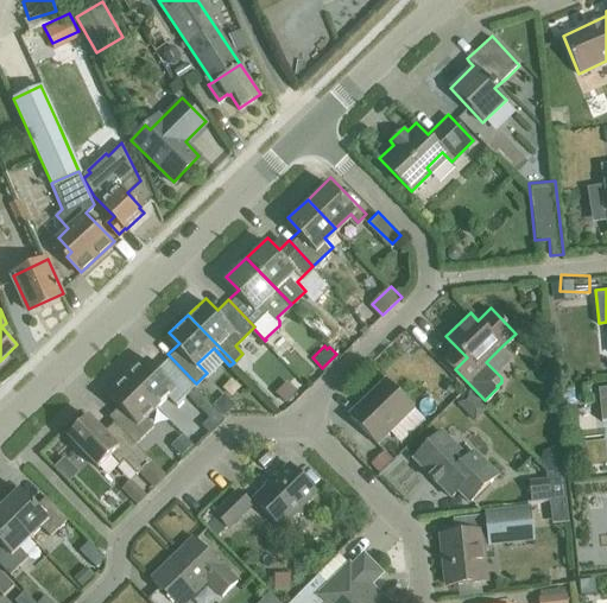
[(149,354),(128,373),(157,402),(168,392),(177,401),(196,383),(168,354),(158,363),(149,354)]
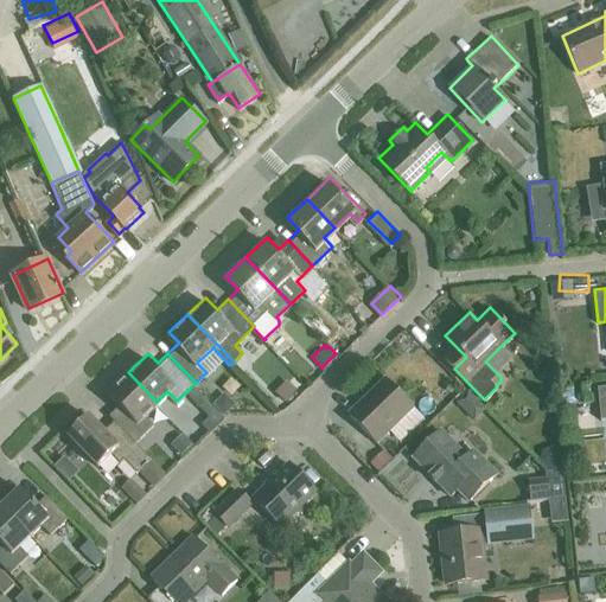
[(117,399),(108,409),(114,416),(136,440),(154,422),(145,412),(157,402),(128,372),(109,390),(117,399)]
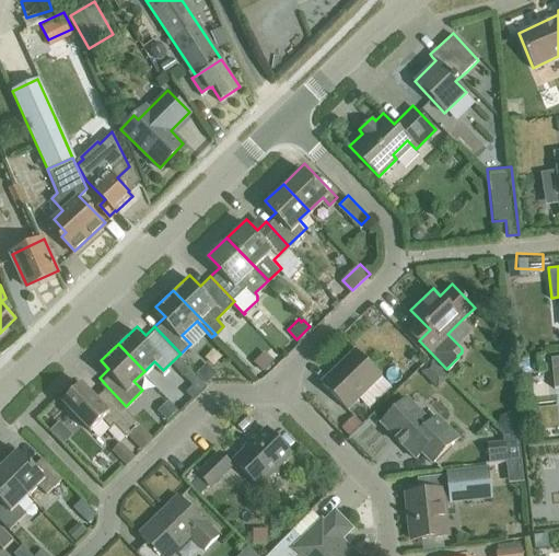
[(265,349),(254,360),(263,369),(274,358),(265,349)]
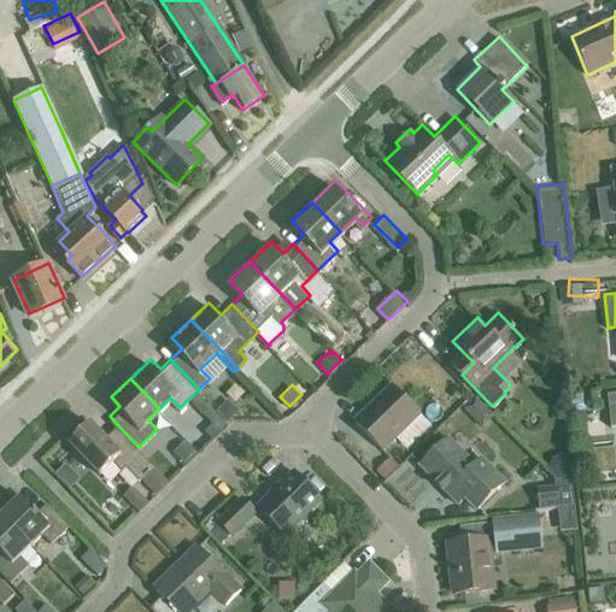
[(406,447),(414,440),(429,424),(417,412),(418,411),(392,384),(353,421),(380,448),(394,435),(406,447)]
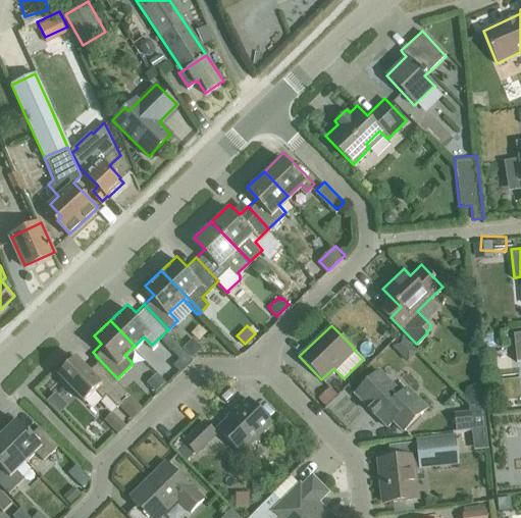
[(402,334),(392,345),(407,360),(417,351),(402,334)]
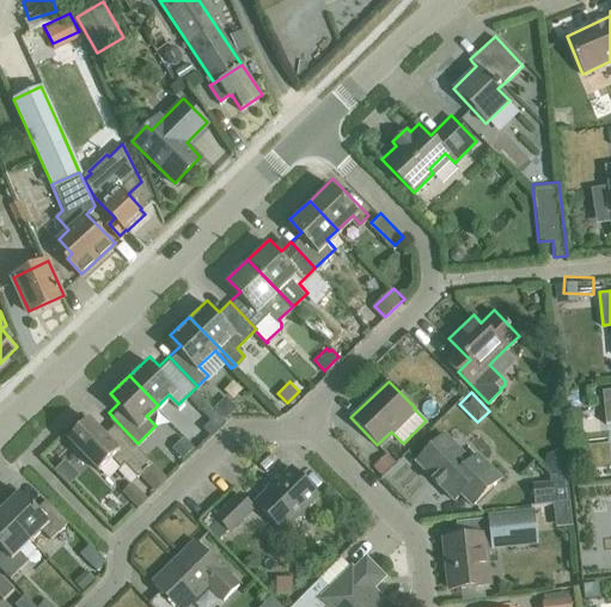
[(138,443),(115,420),(104,429),(90,414),(69,434),(101,467),(114,454),(121,463),(124,459),(138,473),(141,471),(156,486),(166,476),(152,460),(153,460),(138,443)]
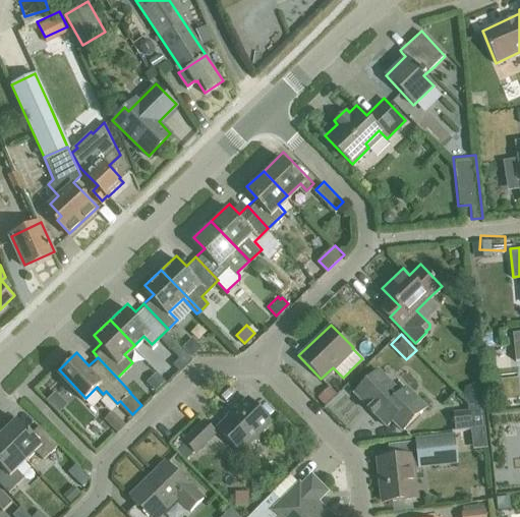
[(155,384),(166,376),(159,365),(148,374),(155,384)]
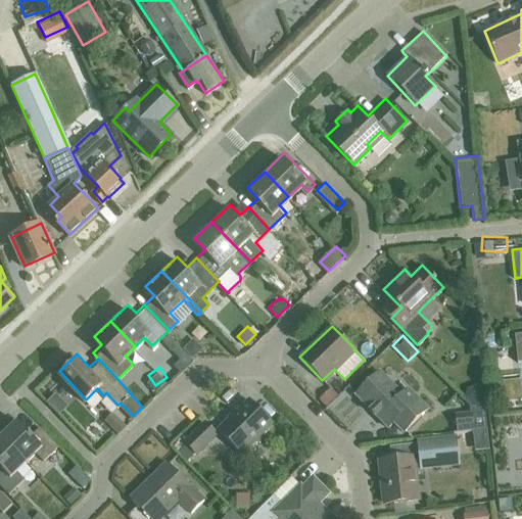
[(356,393),(387,426),(392,421),(402,431),(426,408),(407,387),(401,393),(379,371),(356,393)]
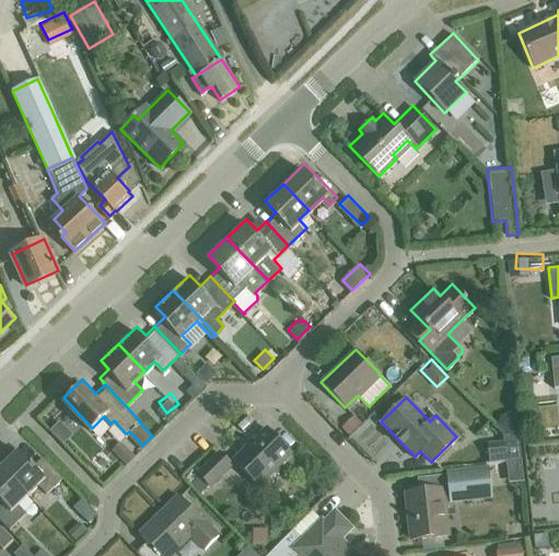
[(357,409),(344,419),(352,431),(365,421),(357,409)]
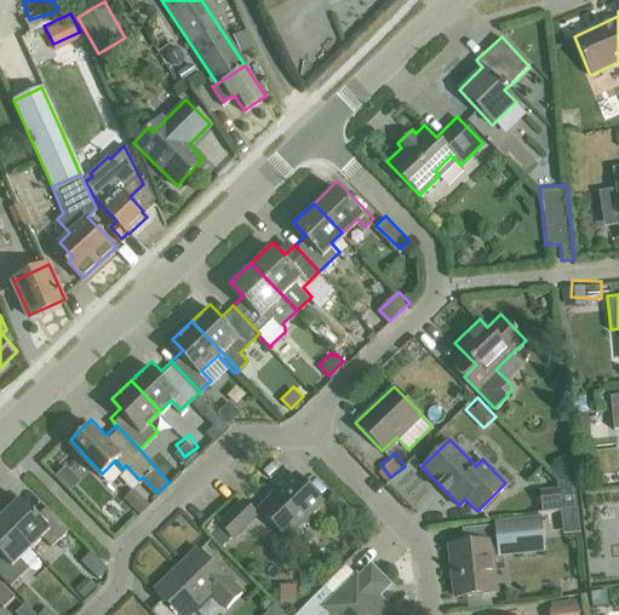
[(554,460),(550,470),(561,482),(573,481),(571,459),(563,455),(554,460)]
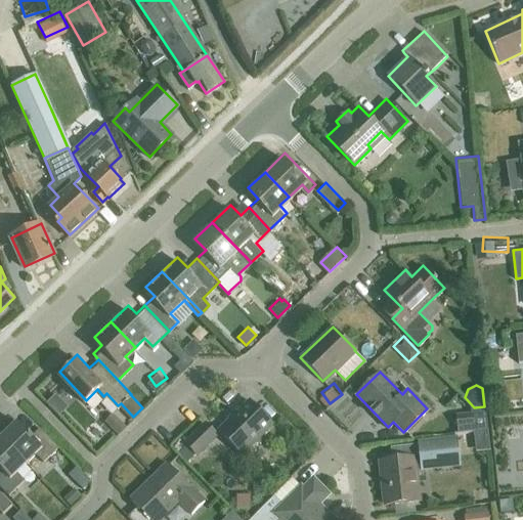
[(260,434),(271,423),(249,399),(218,430),(241,453),(252,442),(260,442),(260,434)]
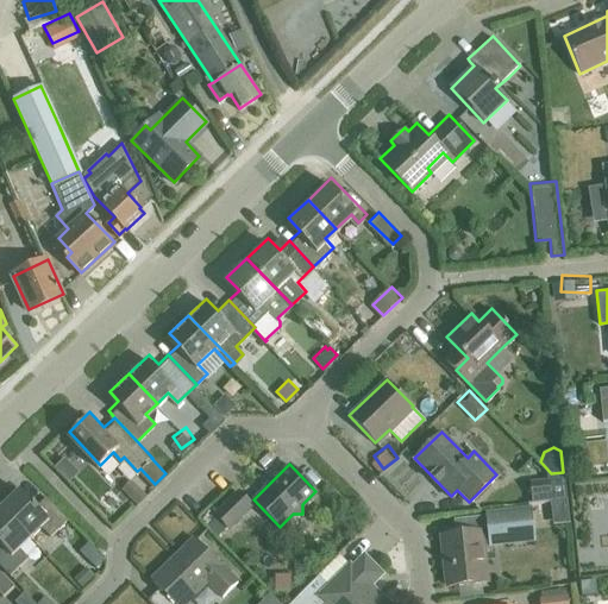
[(546,479),(528,482),(531,502),(550,499),(565,498),(563,471),(563,472),(551,473),(546,473),(546,479)]
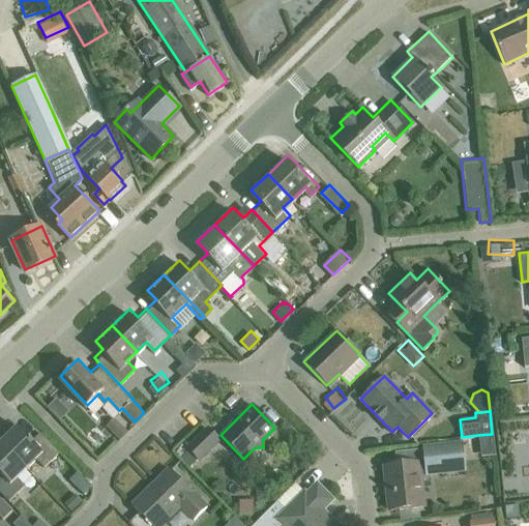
[(113,415),(105,424),(118,438),(126,429),(113,415)]
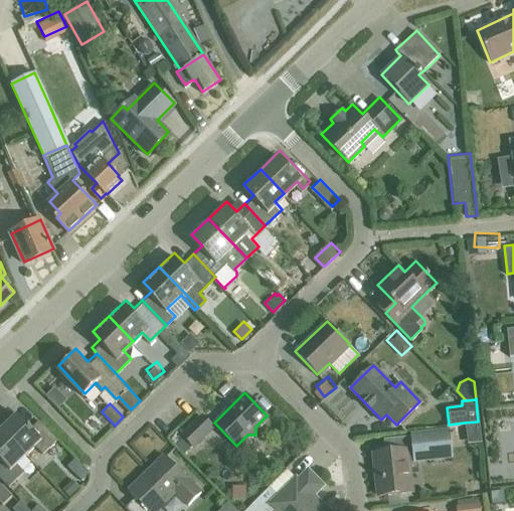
[(19,409),(1,427),(24,452),(35,442),(43,451),(58,437),(40,416),(32,423),(19,409)]
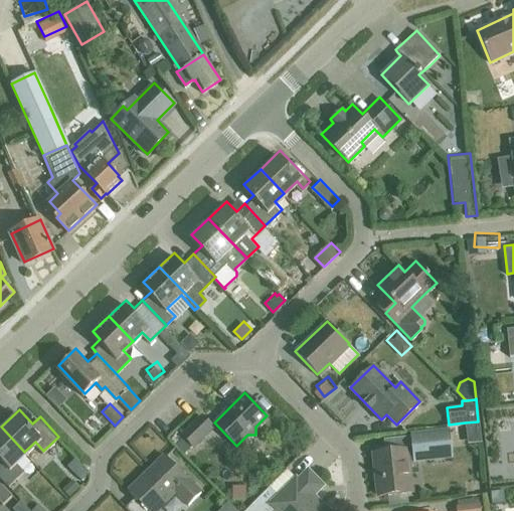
[(202,416),(182,436),(175,443),(184,452),(211,426),(202,416)]
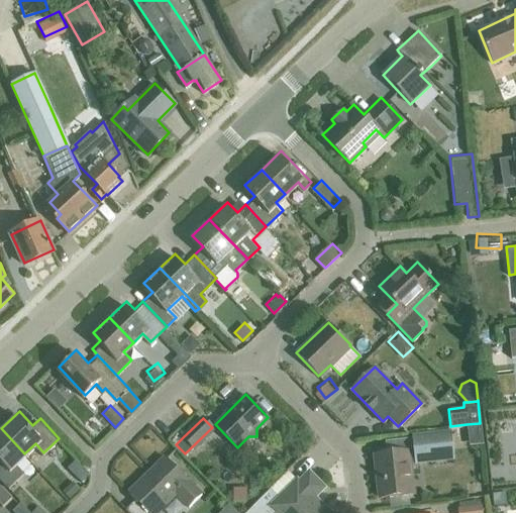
[(24,453),(1,428),(0,428),(0,477),(7,486),(23,471),(15,463),(24,453)]
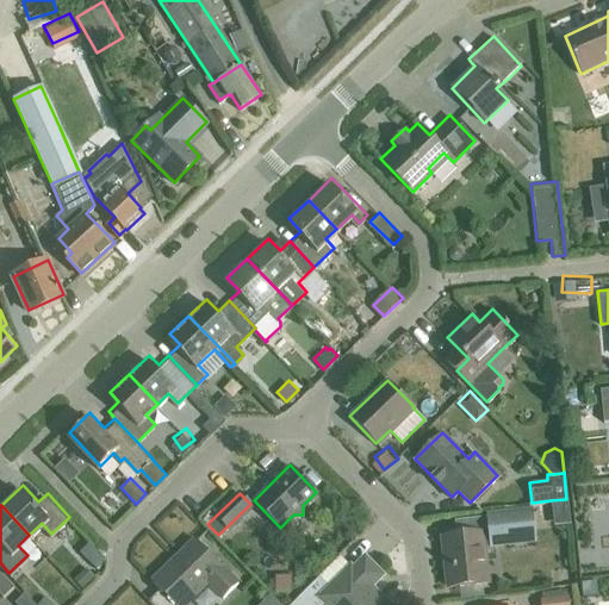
[(485,515),(454,518),(455,534),(442,535),(448,585),(486,581),(482,538),(530,534),(528,510),(485,515)]
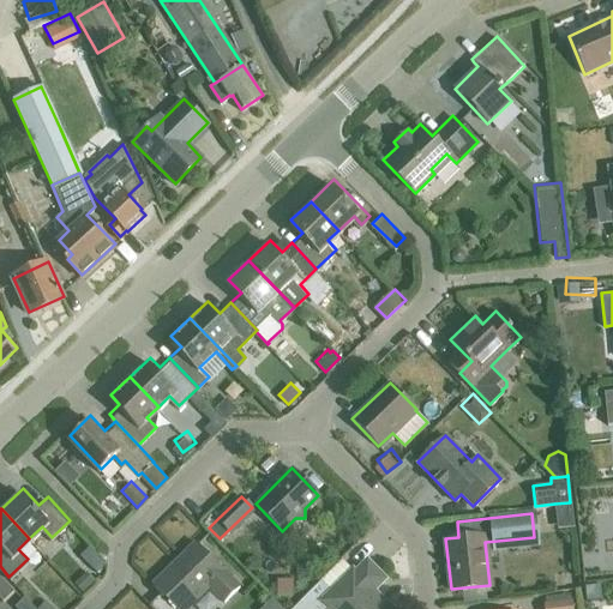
[(148,603),(152,608),(184,608),(208,585),(222,601),(238,585),(223,571),(196,541),(151,584),(160,592),(148,603)]
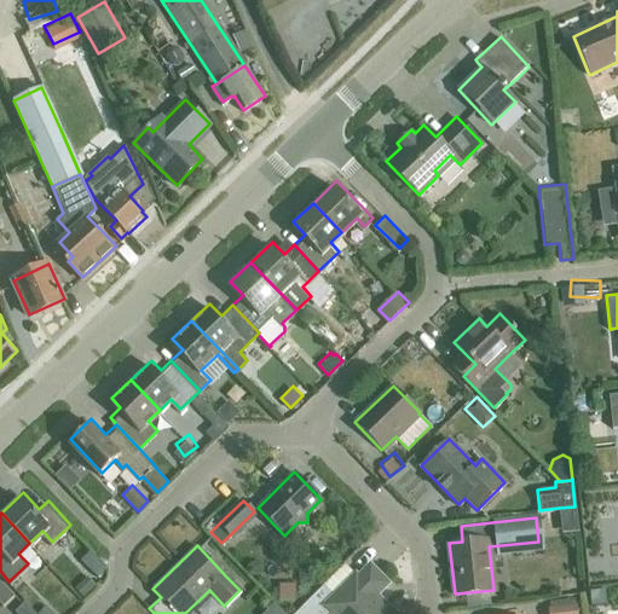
[(348,561),(330,578),(338,586),(357,571),(348,561)]
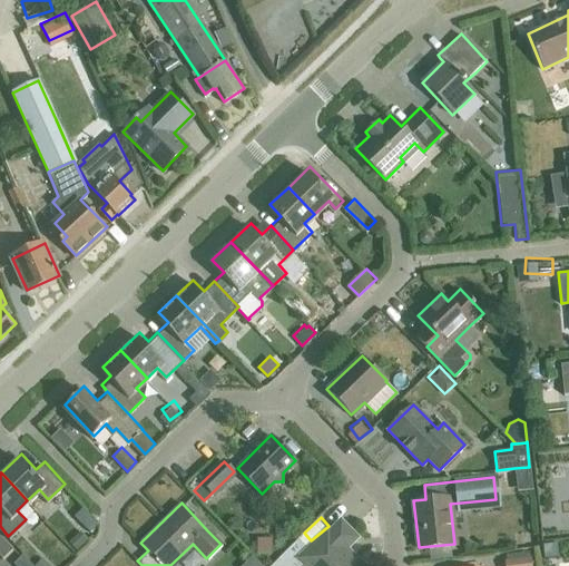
[(363,565),(345,548),(356,537),(340,519),(329,530),(326,528),(307,547),(297,538),(268,565),(301,565),(304,564),(305,565),(363,565)]
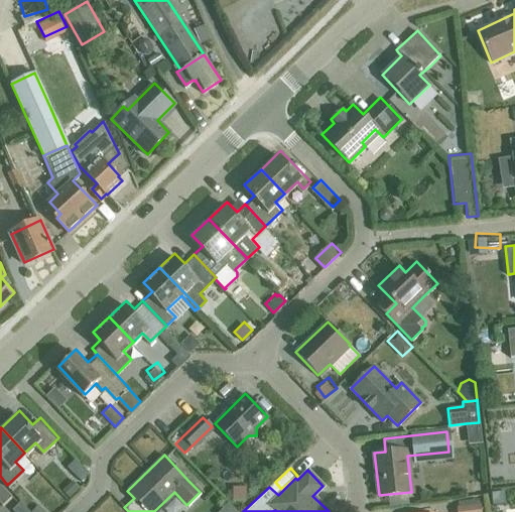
[(59,489),(68,497),(79,487),(72,479),(59,489)]
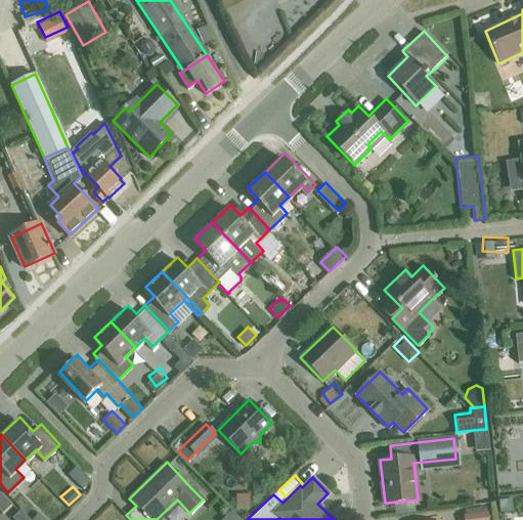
[(0,507),(1,509),(9,501),(0,490),(0,507)]
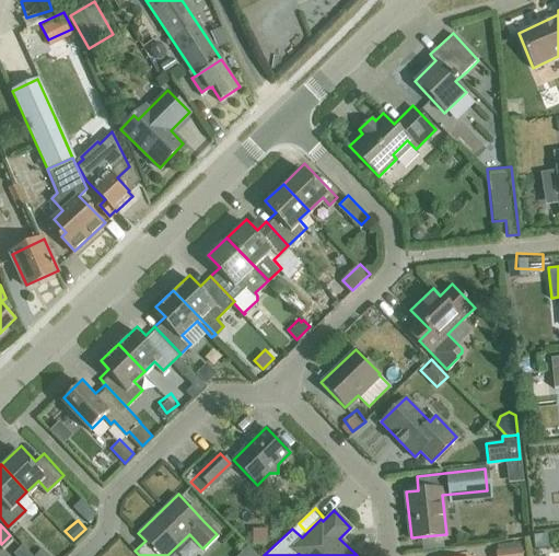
[(266,526),(252,526),(252,542),(266,542),(266,526)]
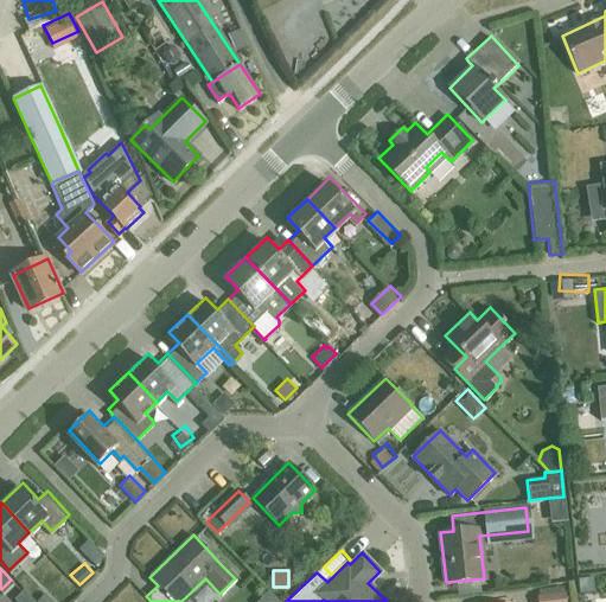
[(592,574),(575,576),(575,591),(586,591),(593,584),(592,574)]
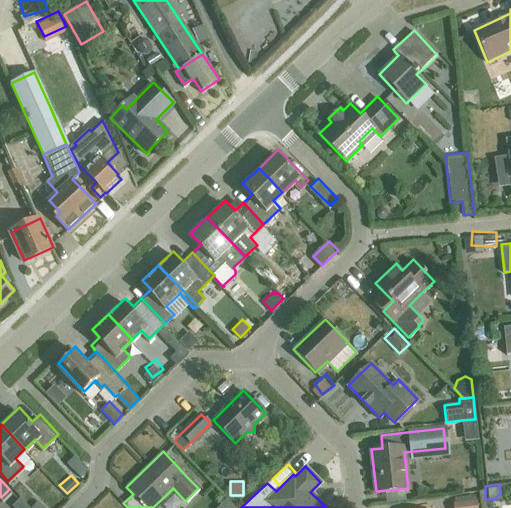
[(23,507),(28,503),(16,490),(6,499),(14,507),(23,507)]
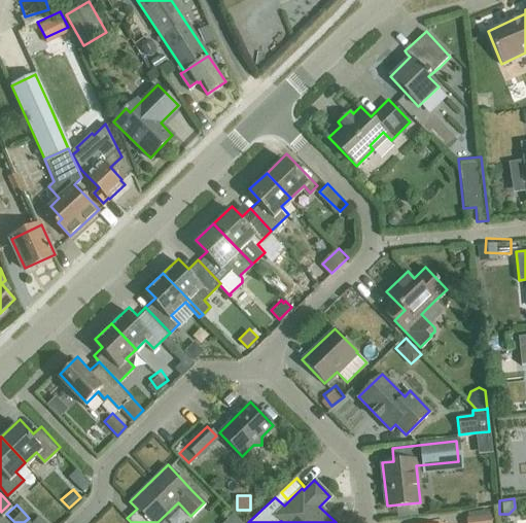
[(47,522),(38,513),(31,521),(33,522),(47,522)]
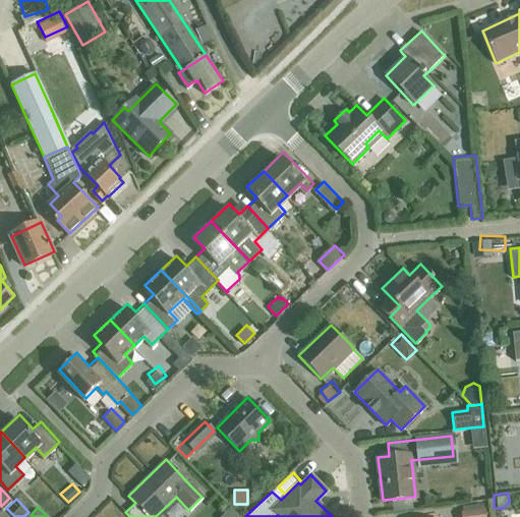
[(485,516),(484,508),(462,510),(461,510),(461,516),(485,516)]
